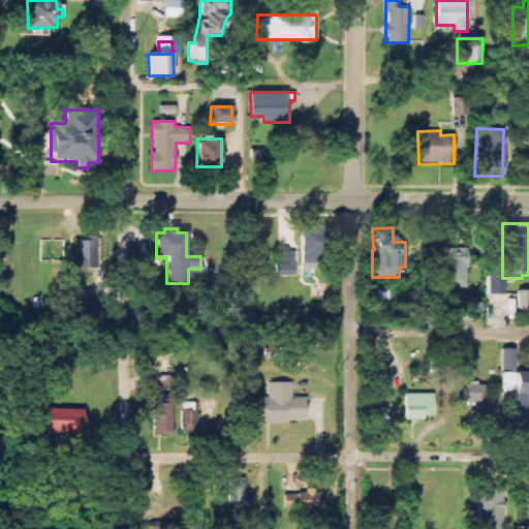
[(301,229),(301,269),(320,270),(320,229),(301,229)]
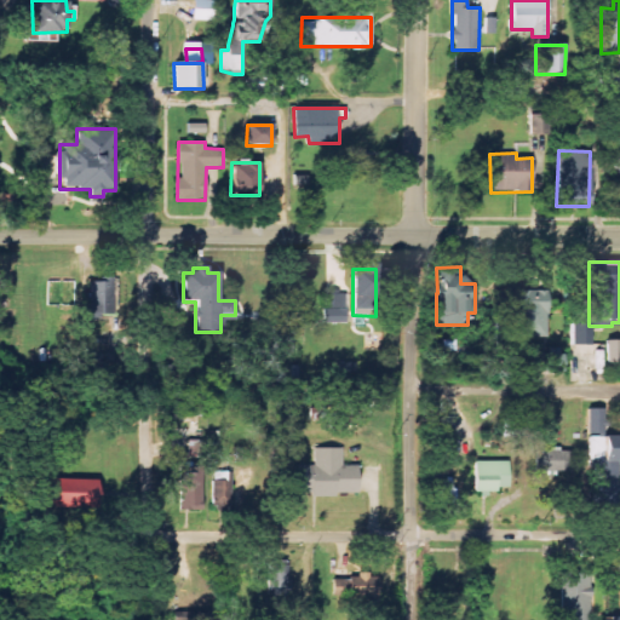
[(91,282),(90,316),(115,316),(115,277),(103,277),(103,282),(91,282)]
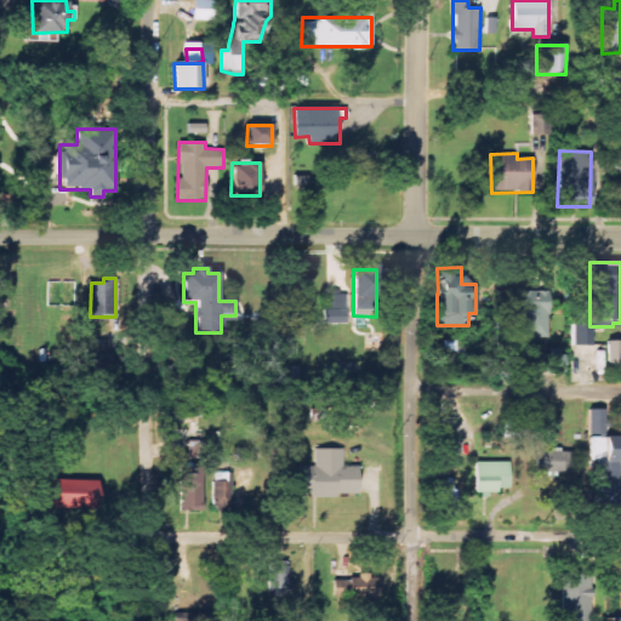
[(548,291),(522,291),(522,337),(548,337),(548,291)]
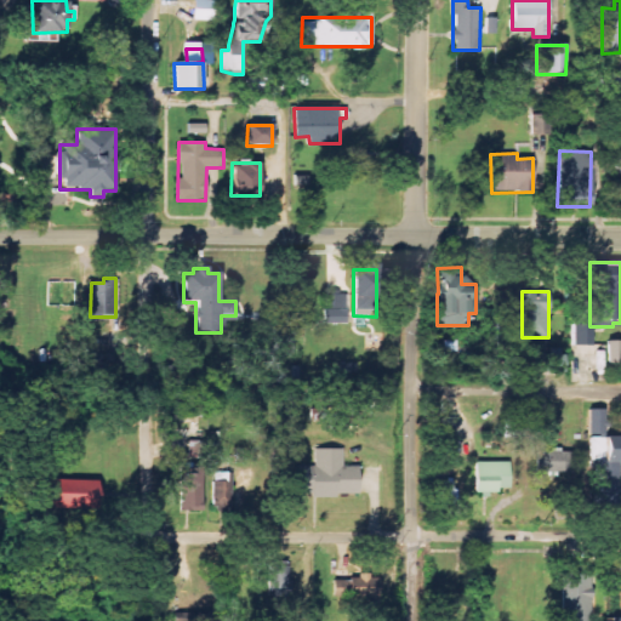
[(346,323),(346,294),(325,294),(325,324),(346,323)]
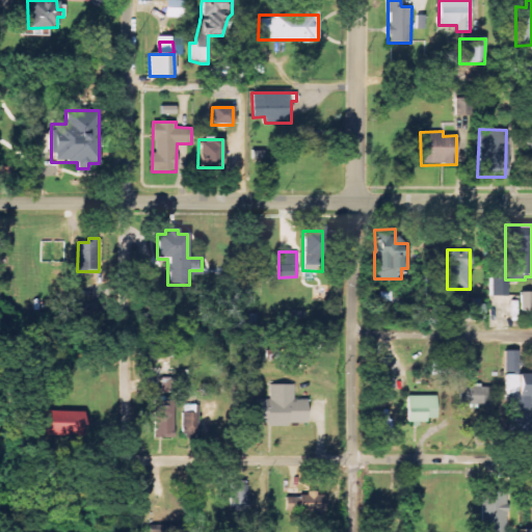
[(506,297),(506,278),(489,278),(489,297),(506,297)]
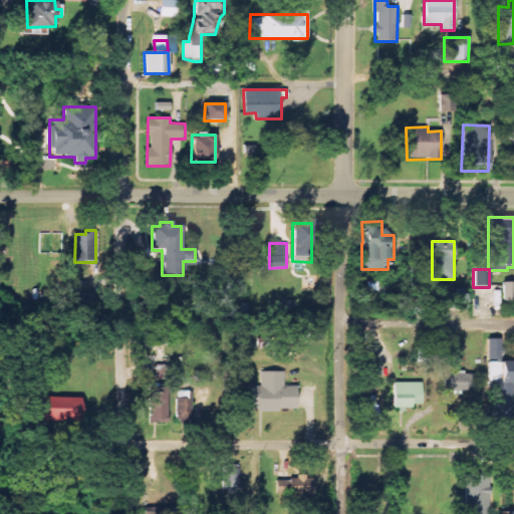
[(513,282),(503,283),(504,301),(513,301),(513,282)]
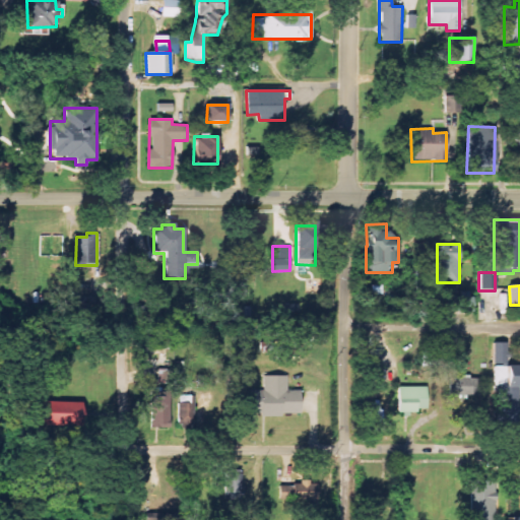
[(472,291),(460,293),(460,298),(452,298),(453,312),(473,312),(472,291)]
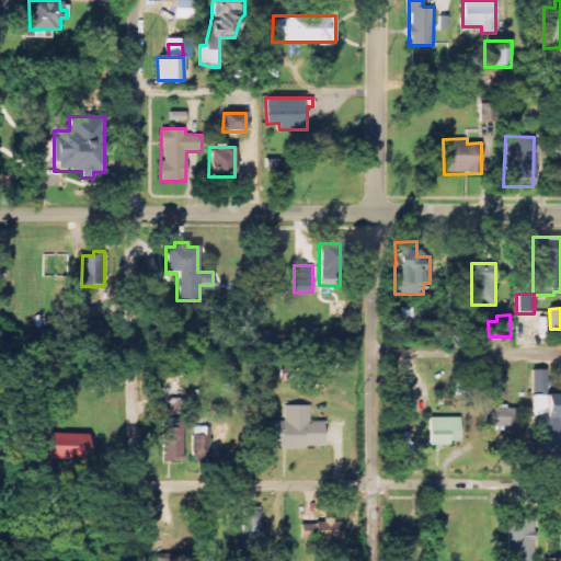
[(533,455),(558,455),(558,416),(560,416),(560,395),(547,395),(547,369),(533,369),(533,455)]
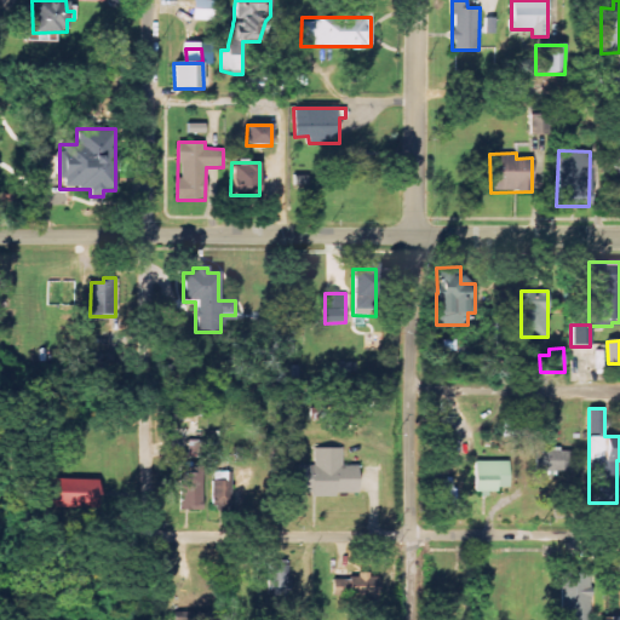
[(449,455),(449,417),(435,415),(434,455),(449,455)]
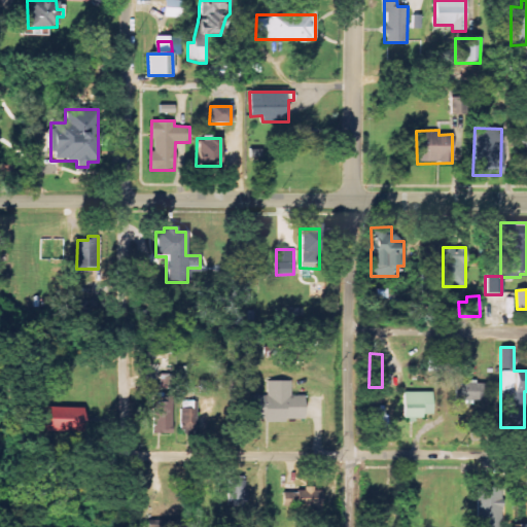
[(291,381),(268,381),(268,395),(254,395),(254,421),(305,421),(304,395),(291,396),(291,381)]
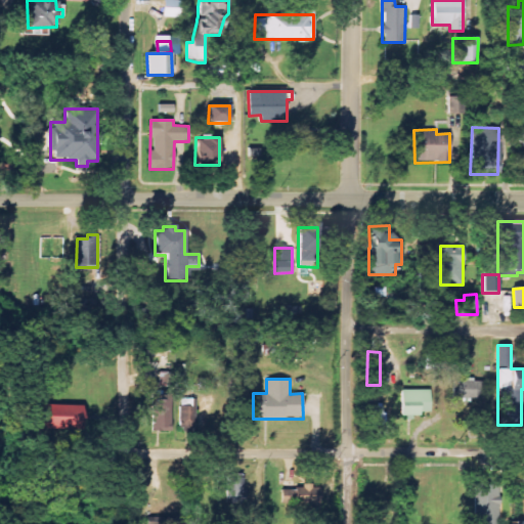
[(484,397),(483,381),(451,382),(452,398),(484,397)]
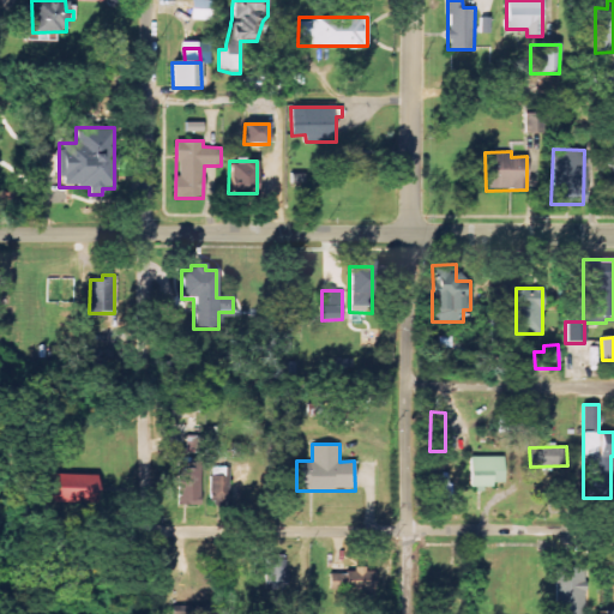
[(471,487),(494,487),(494,483),(505,483),(505,457),(471,457),(471,487)]
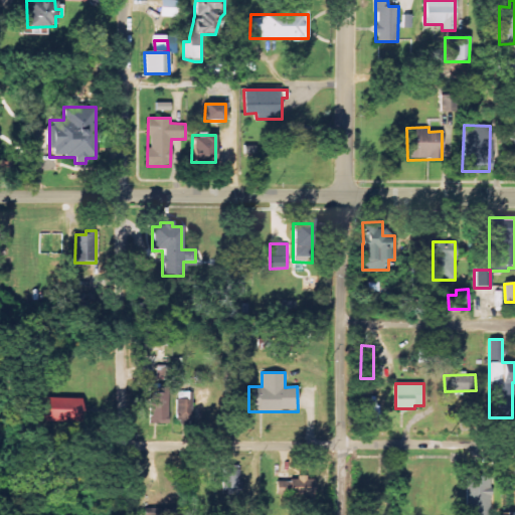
[(151,424),(169,423),(168,392),(150,392),(151,424)]
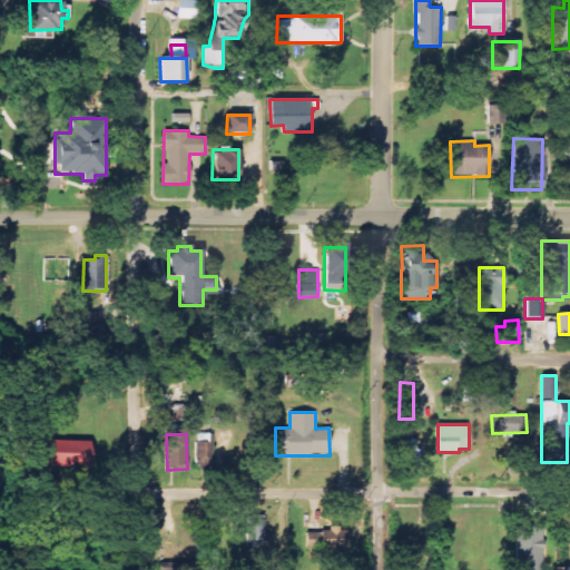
[(89,441),(41,440),(41,465),(88,467),(89,441)]
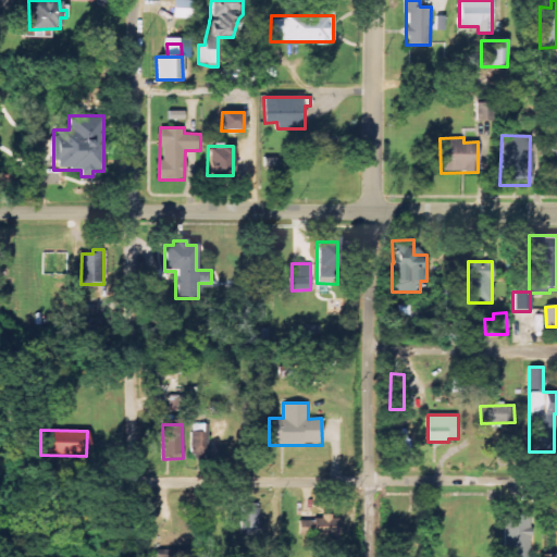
[(407,456),(407,432),(388,433),(390,456),(407,456)]
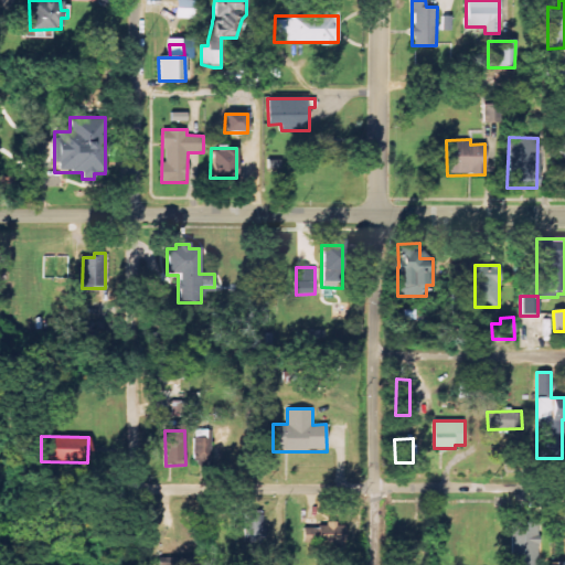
[(263,542),(262,511),(245,511),(246,542),(263,542)]
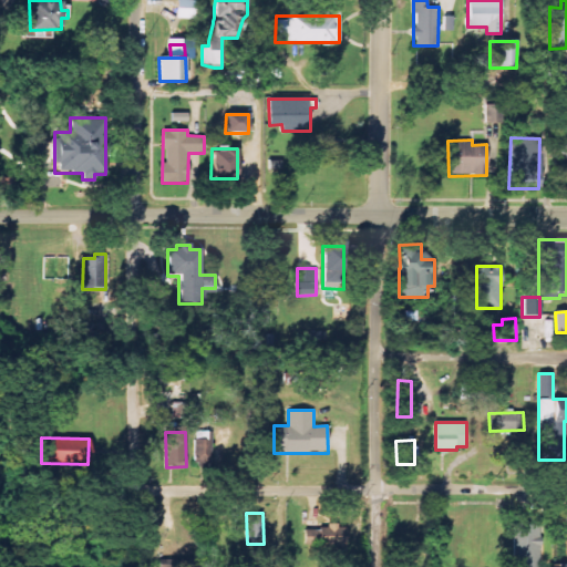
[(539,566),(540,524),(513,524),(512,566),(539,566)]
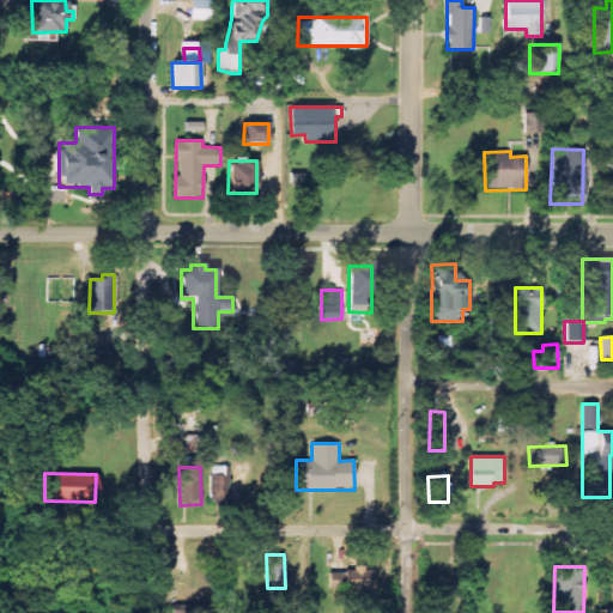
[(329,568),(329,590),(374,590),(374,569),(329,568)]
